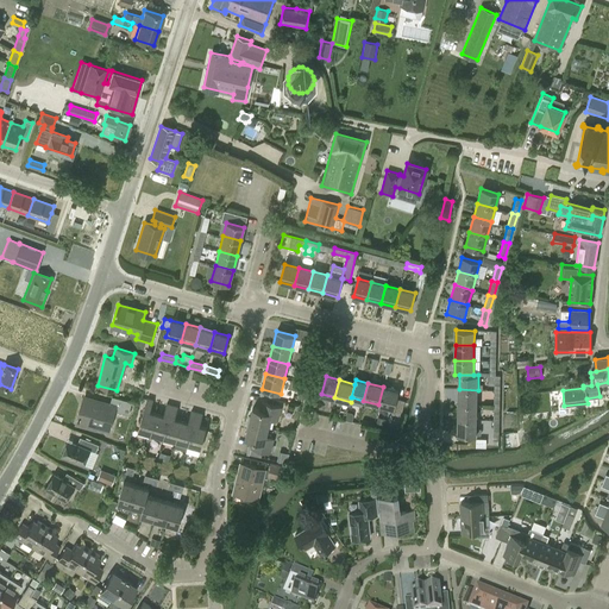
[(397,399),(400,391),(383,387),(378,405),(393,408),(391,413),(401,415),(405,400),(397,399)]
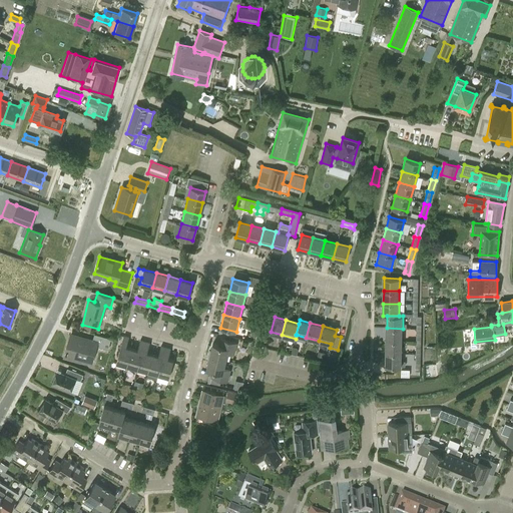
[(403,329),(387,328),(387,341),(402,341),(403,329)]
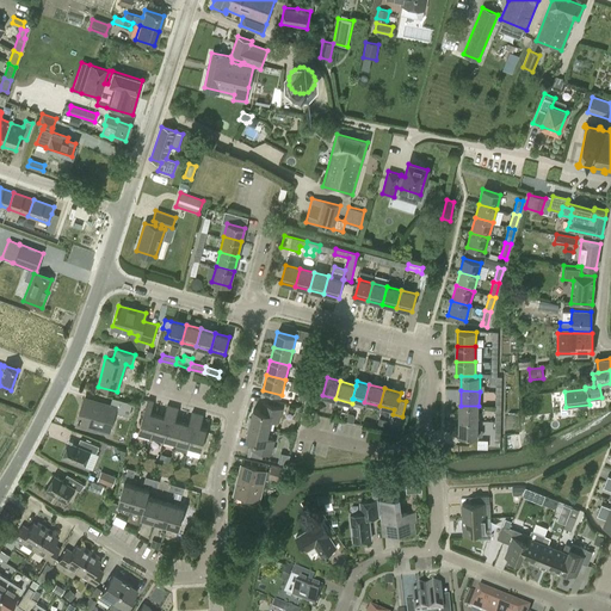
[(96,425),(96,429),(109,432),(115,412),(128,417),(133,403),(112,397),(110,406),(84,399),(76,425),(87,429),(90,423),(96,425)]
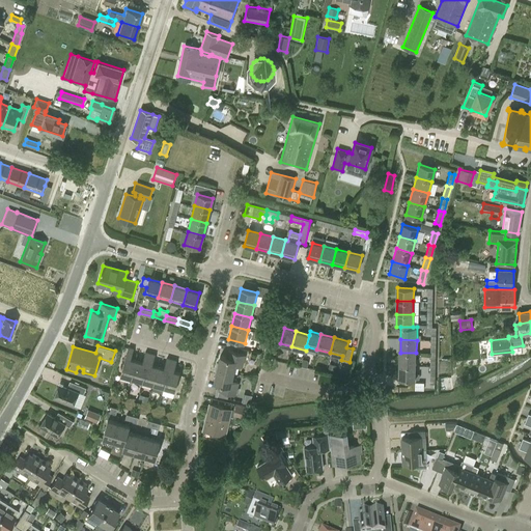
[(132,379),(137,360),(132,359),(134,350),(129,347),(120,375),(132,379)]
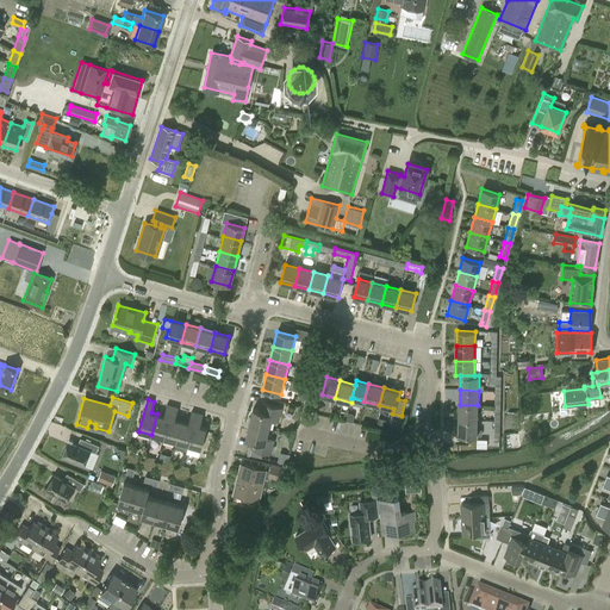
[(253,409),(249,424),(269,429),(272,419),(279,422),(282,408),(263,403),(261,411),(253,409)]
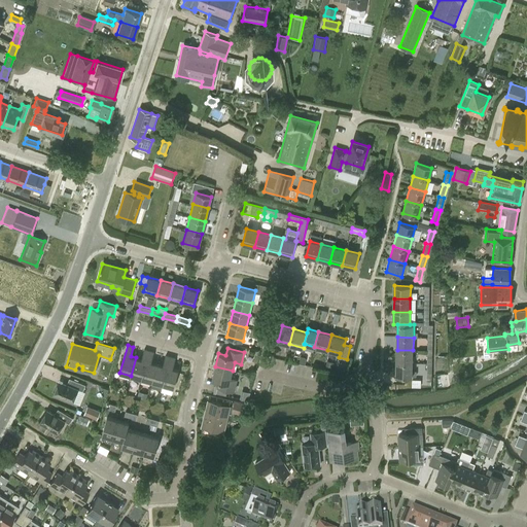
[(131,376),(141,379),(149,351),(144,350),(142,359),(136,357),(131,376)]
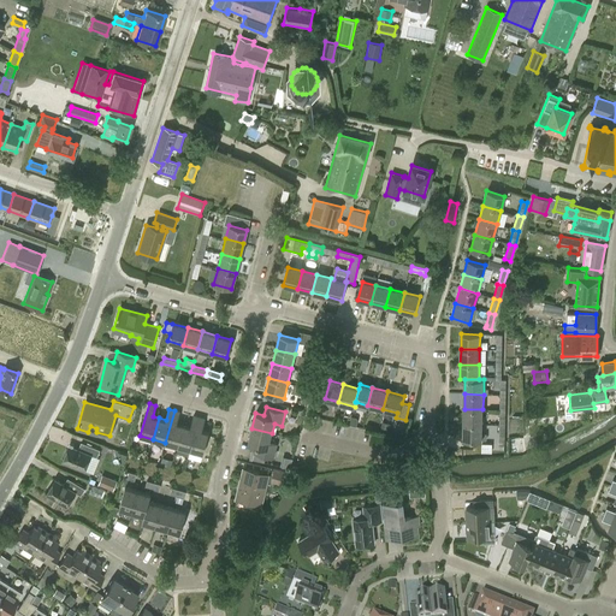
[(465,409),(465,424),(483,425),(483,409),(465,409)]
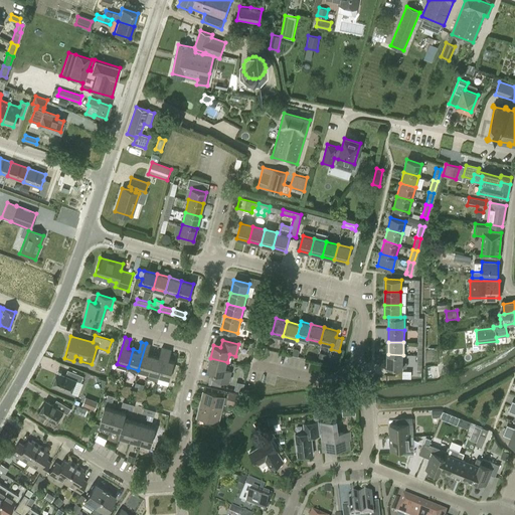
[(151,344),(150,344),(146,343),(138,370),(149,373),(154,355),(148,354),(151,344)]
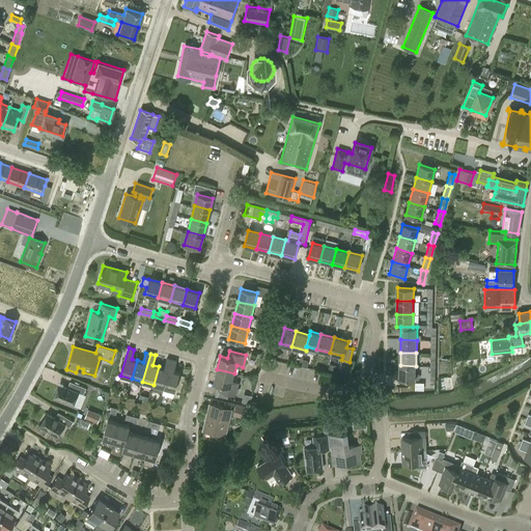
[(154,385),(164,388),(172,360),(167,358),(164,368),(159,366),(154,385)]
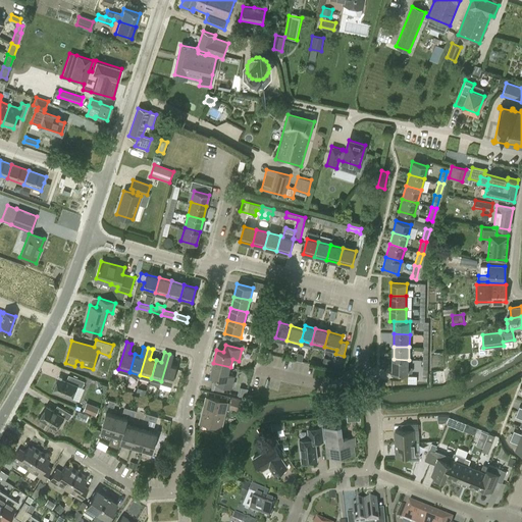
[(174,355),(169,354),(161,381),(172,384),(177,366),(171,365),(174,355)]
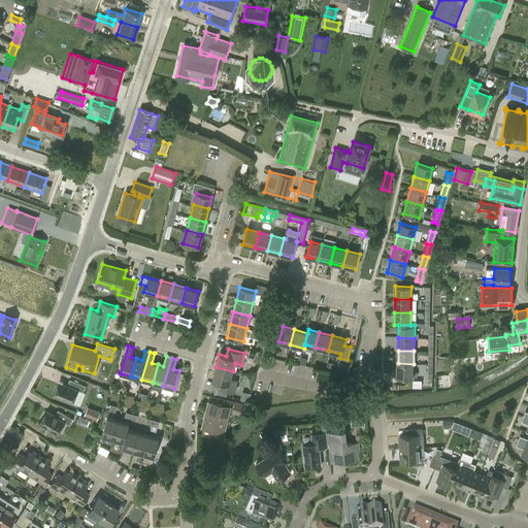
[(414,377),(414,364),(398,363),(398,376),(414,377)]
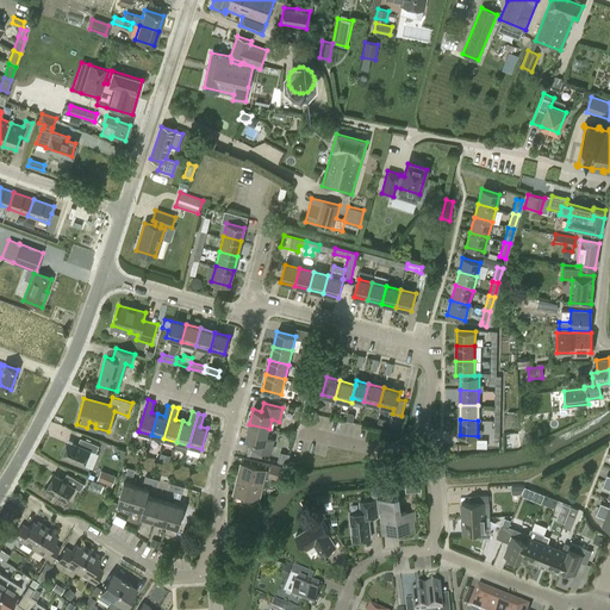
[(269,429),(249,424),(246,440),(253,442),(250,448),(249,455),(261,458),(262,452),(271,454),(274,439),(267,437),(269,429)]
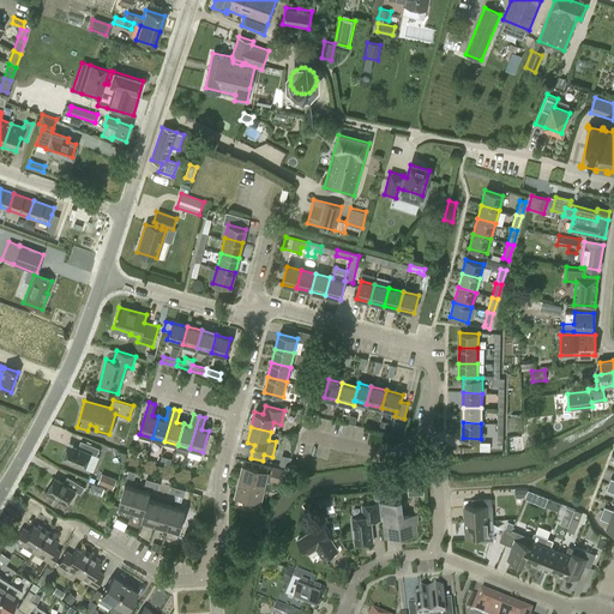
[(77,447),(68,444),(61,459),(84,469),(90,453),(96,456),(100,449),(80,440),(77,447)]
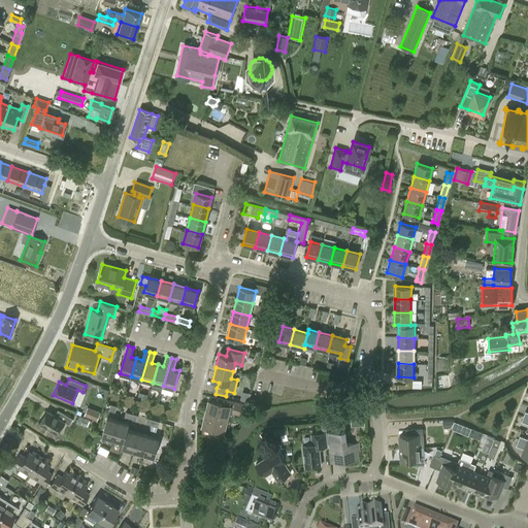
[(242,392),(240,399),(249,401),(250,394),(242,392)]
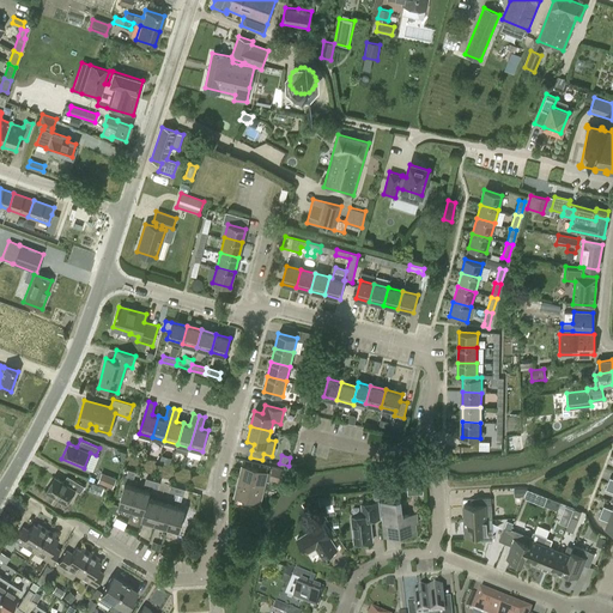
[(269,480),(284,483),(286,469),(272,466),(269,480)]
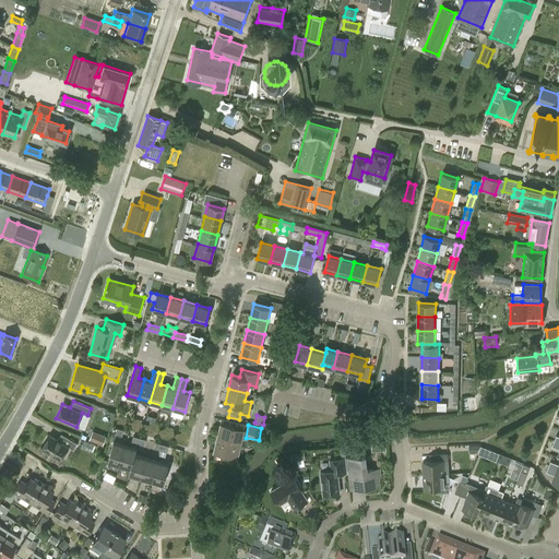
[(221,427),(215,452),(236,458),(242,432),(221,427)]
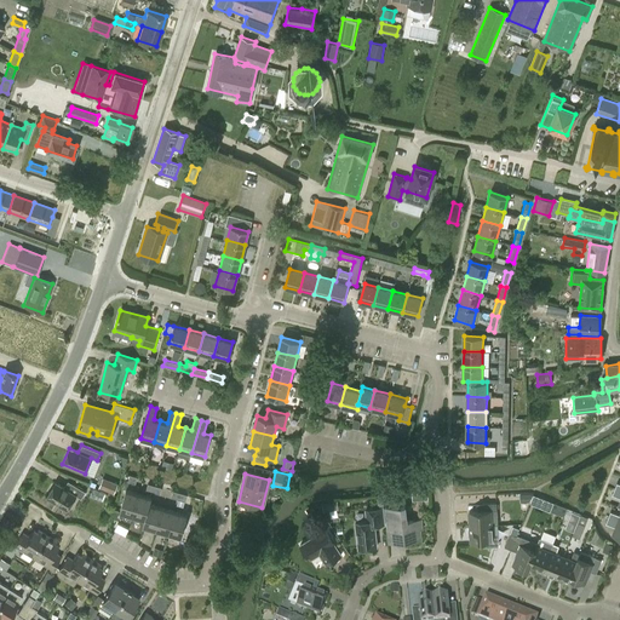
[(67,510),(75,495),(81,499),(85,492),(68,481),(63,488),(55,482),(46,497),(67,510)]
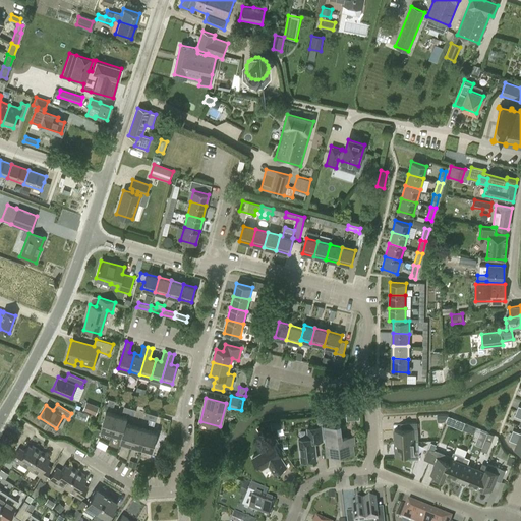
[(100,410),(87,406),(84,412),(98,417),(100,410)]
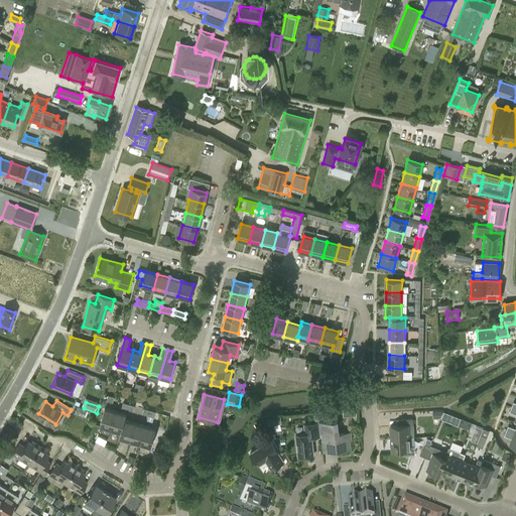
[(110,429),(115,411),(104,408),(99,426),(110,429)]
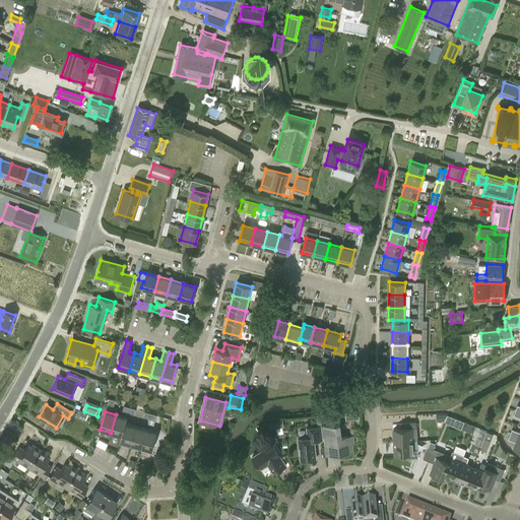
[(156,414),(150,413),(149,418),(147,424),(153,426),(155,420),(156,414)]
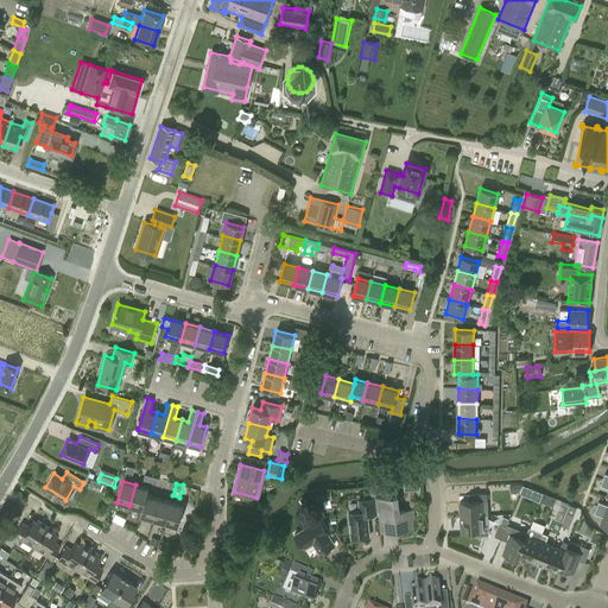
[(130,506),(141,510),(146,495),(147,488),(135,485),(130,506)]
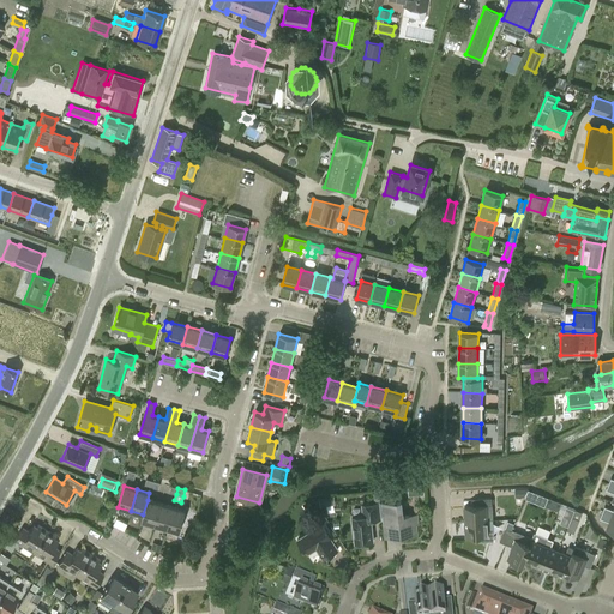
[(485,506),(492,505),(492,498),(473,499),(473,506),(464,506),(464,522),(486,519),(485,506)]
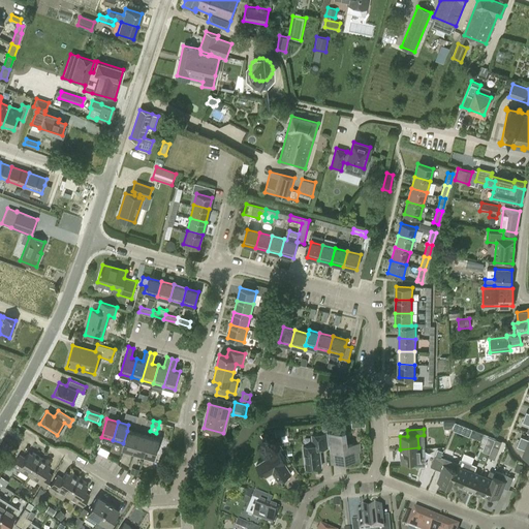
[(471,430),(469,437),(480,442),(483,435),(471,430)]
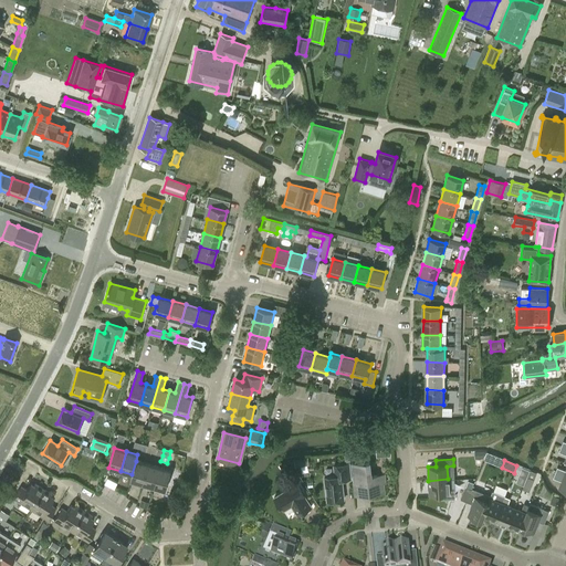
[(136,461),(132,474),(129,480),(142,483),(147,464),(136,461)]
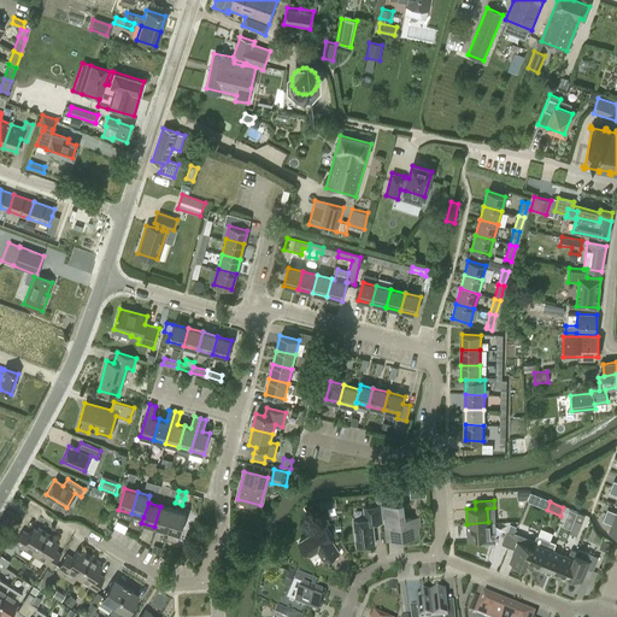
[(418,536),(417,527),(419,526),(419,517),(405,518),(404,504),(382,506),(386,541),(398,540),(398,541),(409,540),(407,536),(418,536)]
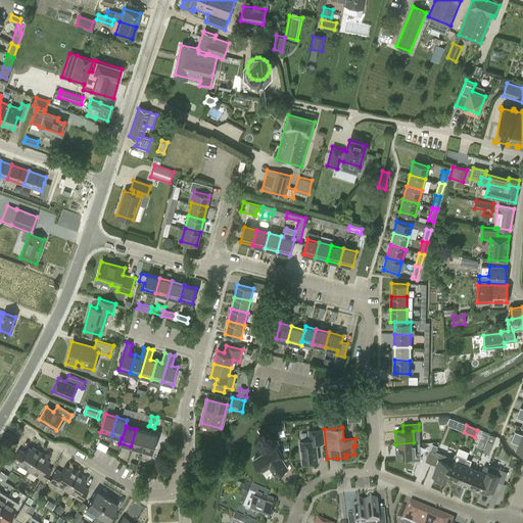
[(323,442),(322,428),(308,430),(310,439),(299,440),(302,463),(318,461),(316,443),(323,442)]
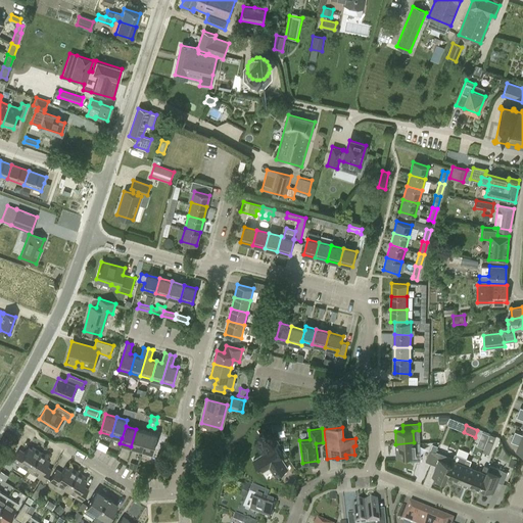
[(131,446),(142,450),(147,432),(136,429),(131,446)]
